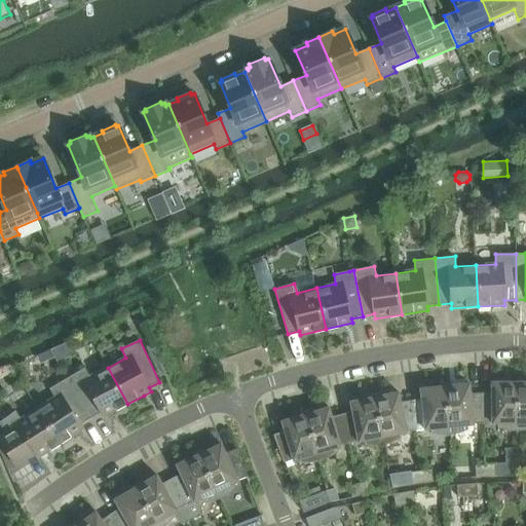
[(67,343),(51,350),(60,364),(74,355),(67,343)]
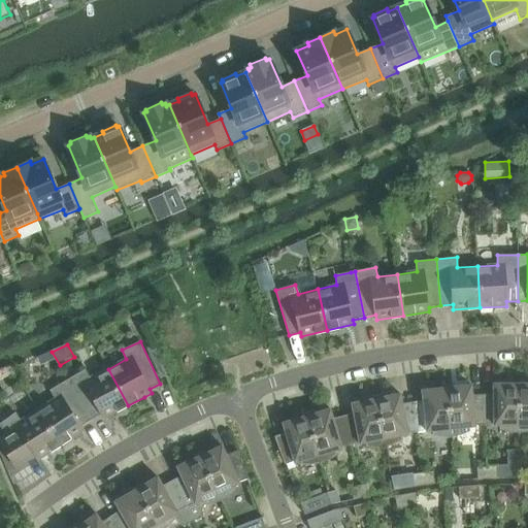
[(156,345),(146,349),(161,380),(167,376),(156,345)]
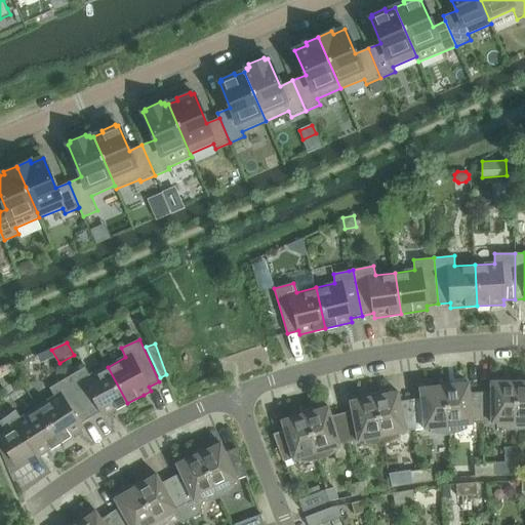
[(90,376),(85,367),(68,377),(91,417),(101,412),(103,416),(117,409),(127,403),(108,367),(90,376)]
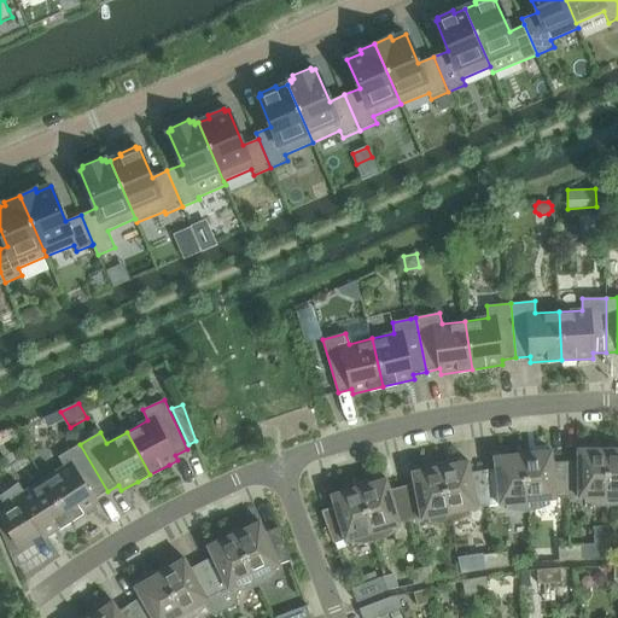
[(99,502),(97,497),(108,491),(80,444),(58,456),(64,467),(45,479),(71,520),(83,513),(99,502)]
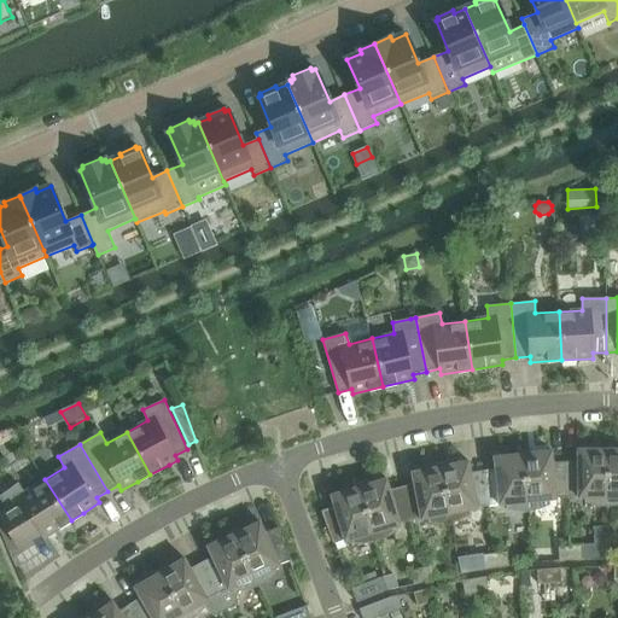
[(599,507),(604,507),(607,507),(607,445),(599,445),(599,453),(594,453),(594,449),(577,449),(578,461),(566,462),(567,497),(578,496),(578,497),(584,497),(584,503),(589,505),(594,506),(599,507)]
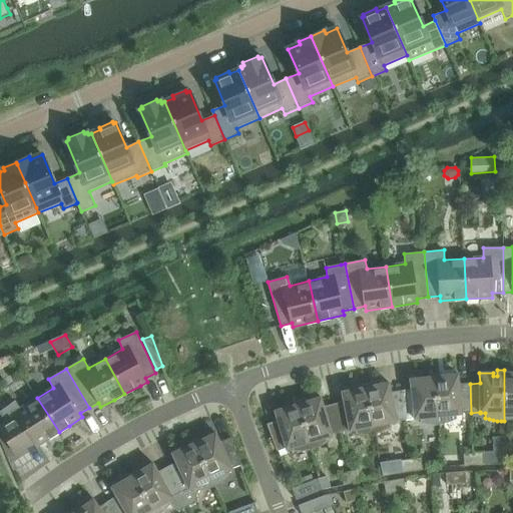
[(512,419),(512,375),(509,376),(509,370),(504,370),(504,421),(506,421),(510,420),(512,420),(512,419)]
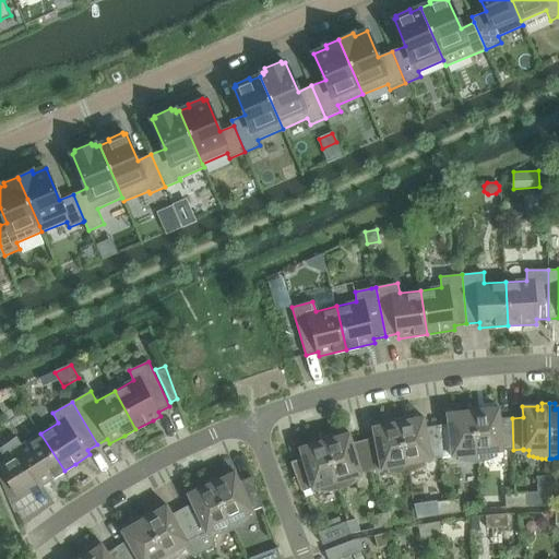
[(470,463),(475,463),(478,463),(473,407),(466,408),(467,414),(462,415),(462,412),(448,413),(449,424),(438,426),(442,458),(451,455),(452,456),(458,456),(458,461),(463,462),(467,463),(470,463)]
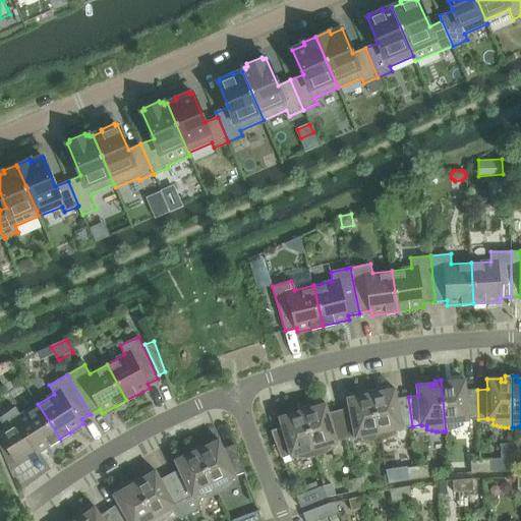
[(458,428),(461,426),(464,425),(463,421),(469,420),(469,419),(478,419),(477,390),(466,390),(465,380),(452,382),(452,384),(447,385),(447,380),(441,380),(446,431),(451,430),(454,429),(458,428)]
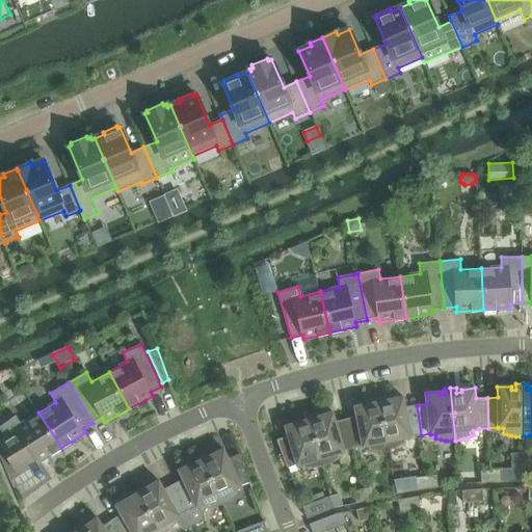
[(400,446),(404,445),(406,443),(405,439),(411,437),(410,436),(421,435),(417,405),(405,407),(403,397),(390,399),(391,402),(386,403),(384,398),(378,399),(389,450),(392,450),(397,448),(400,446)]
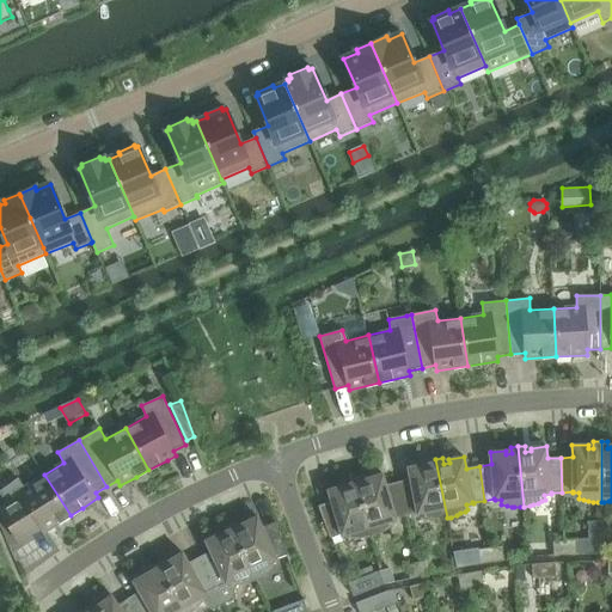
[(441,519),(444,519),(447,518),(435,459),(428,460),(429,466),(423,467),(423,464),(408,467),(410,479),(398,482),(407,515),(417,513),(417,514),(423,513),(424,519),(429,519),(435,519),(441,519)]
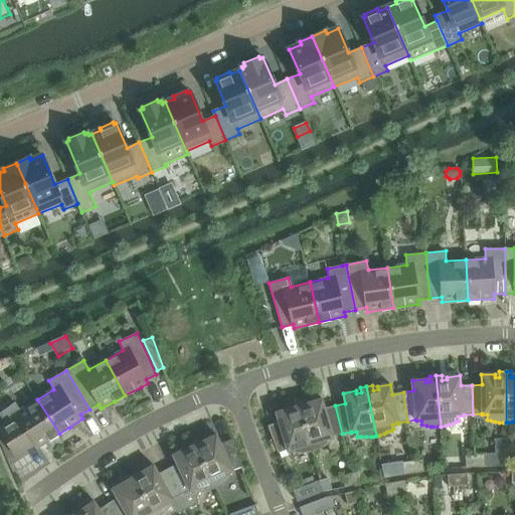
[(324,447),(327,445),(329,443),(328,439),(333,437),(342,434),(335,405),(325,408),(322,398),(309,402),(310,405),(305,406),(304,401),(298,402),(313,451),(317,450),(320,449),(324,447)]
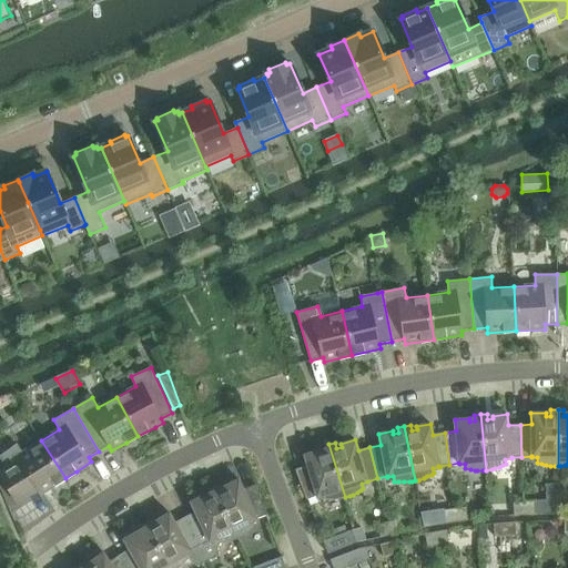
[(17,444),(0,455),(0,458),(7,468),(3,470),(0,472),(0,475),(18,504),(39,490),(41,495),(56,486),(66,478),(41,440),(23,453),(17,444)]
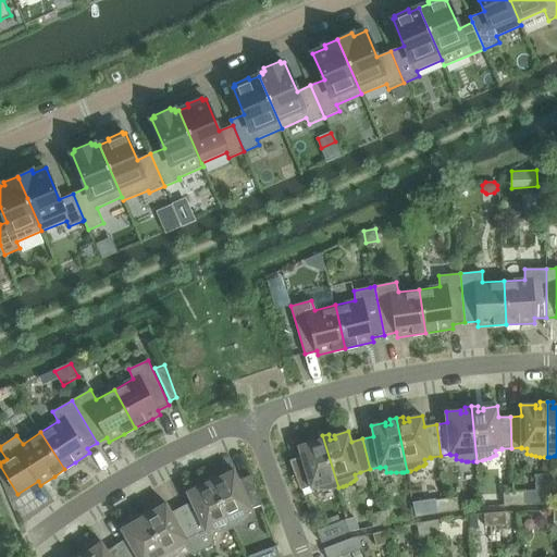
[(330,490),(335,489),(338,487),(322,435),(317,437),(318,443),(313,445),(312,442),(298,446),(301,456),(289,460),(300,491),(310,485),(310,486),(316,485),(318,490),(322,490),(325,490),(330,490)]
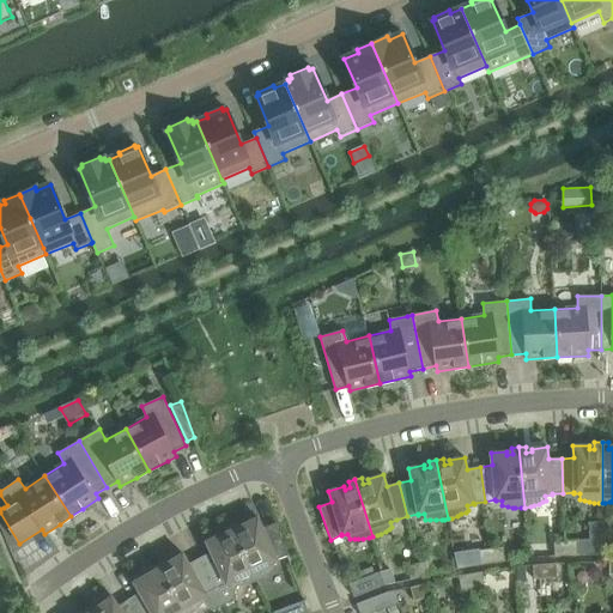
[(268,574),(272,571),(274,569),(272,564),(278,560),(277,559),(289,556),(275,523),(262,528),(258,517),(243,523),(244,527),(240,529),(237,523),(230,526),(256,582),(261,578),(265,576),(268,574)]
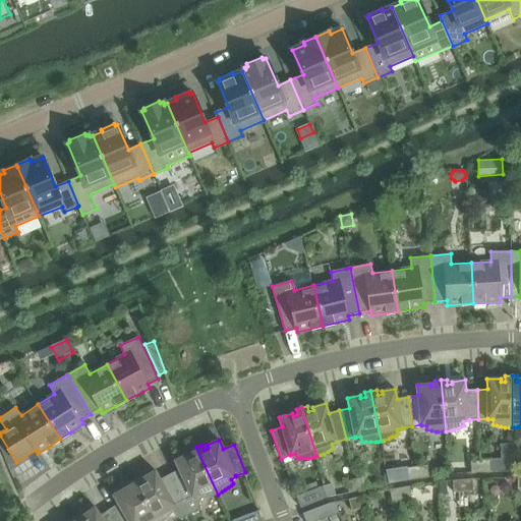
[(212,497),(216,496),(218,495),(195,447),(190,450),(192,455),(188,457),(187,454),(175,460),(179,469),(170,474),(190,514),(200,509),(199,499),(203,499),(208,498),(212,497)]
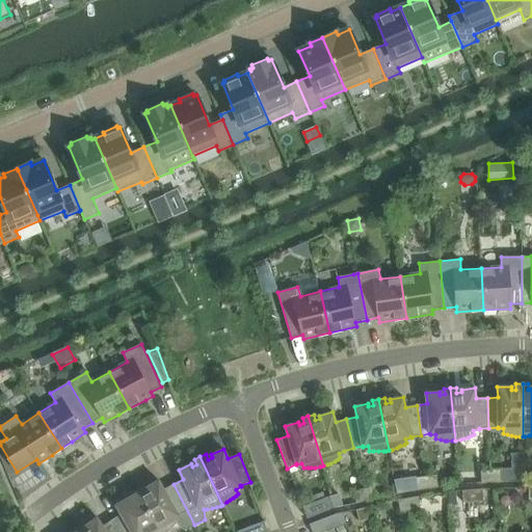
[(501,470),(490,470),(491,482),(501,481),(523,481),(523,469),(501,470)]
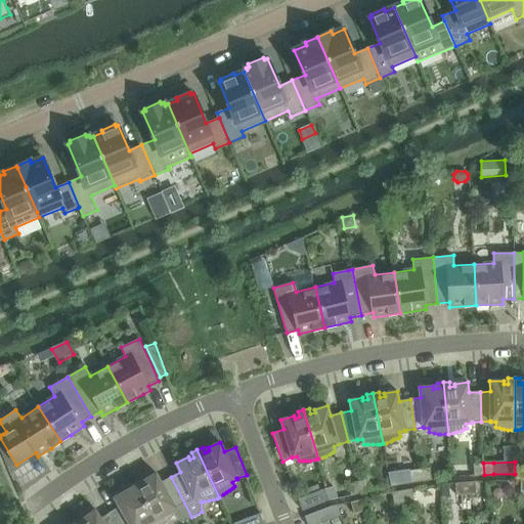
[(483,463),(474,464),(474,476),(484,475),(483,463)]
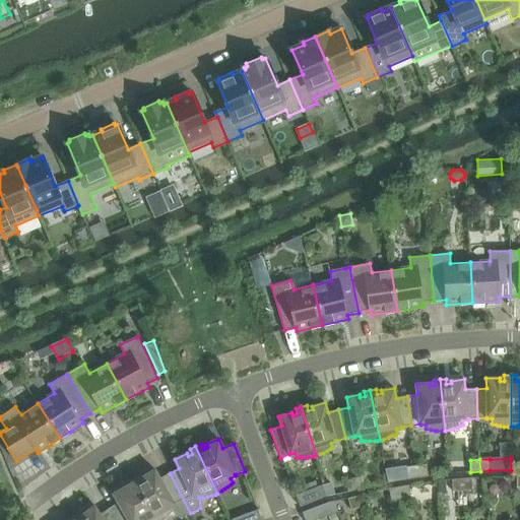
[(418,477),(429,476),(427,464),(416,466),(418,477)]
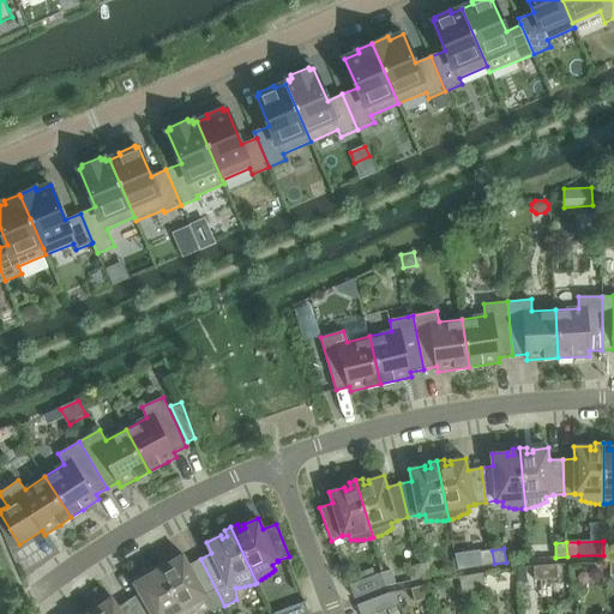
[(492,551),(481,552),(483,565),(494,564),(492,551)]
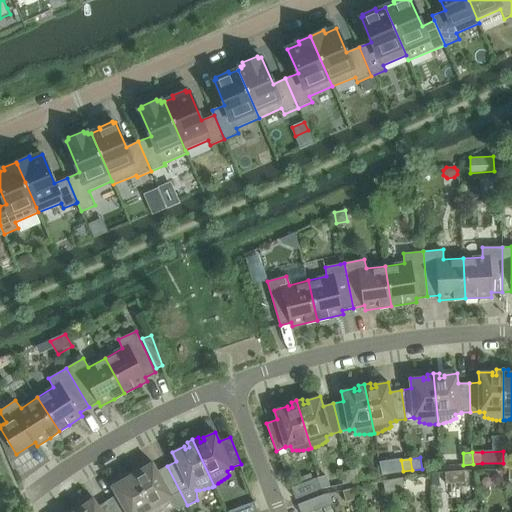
[(166,508),(169,506),(170,504),(178,510),(187,505),(167,466),(158,471),(153,462),(141,469),(143,471),(138,474),(136,469),(131,472),(154,511),(161,511),(163,511),(166,508)]
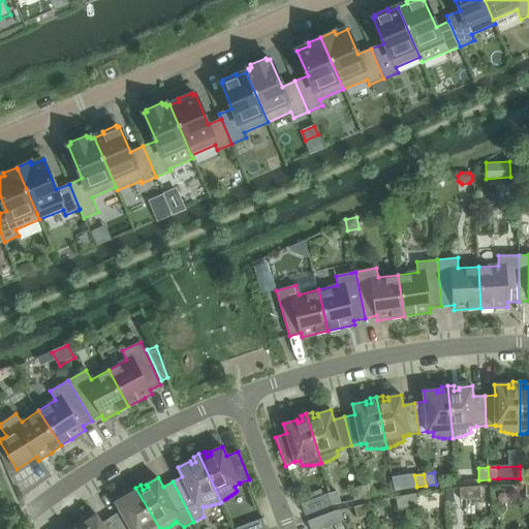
[(365,497),(374,495),(371,484),(362,486),(365,497)]
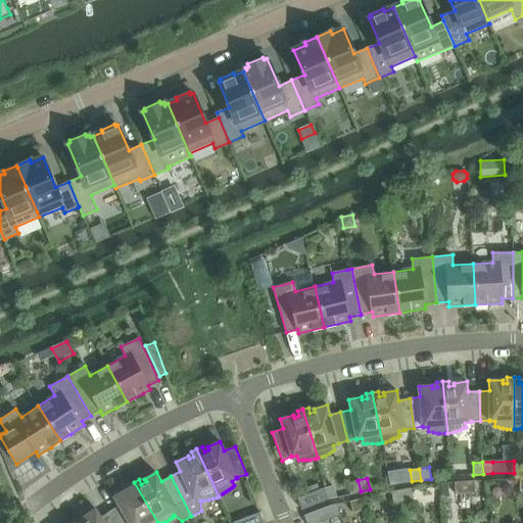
[(358,480),(347,482),(350,494),(361,491),(358,480)]
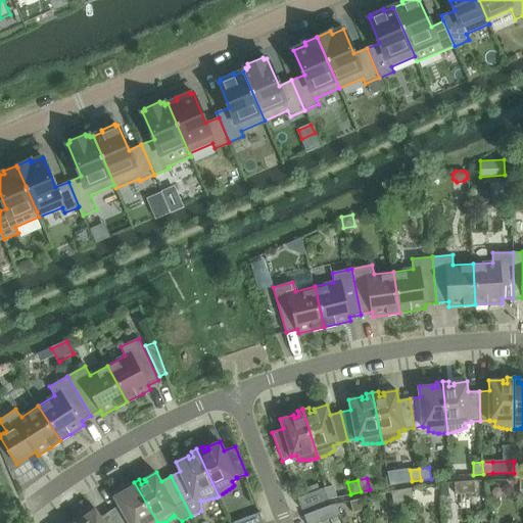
[(465,493),(475,492),(474,480),(464,481),(465,493)]
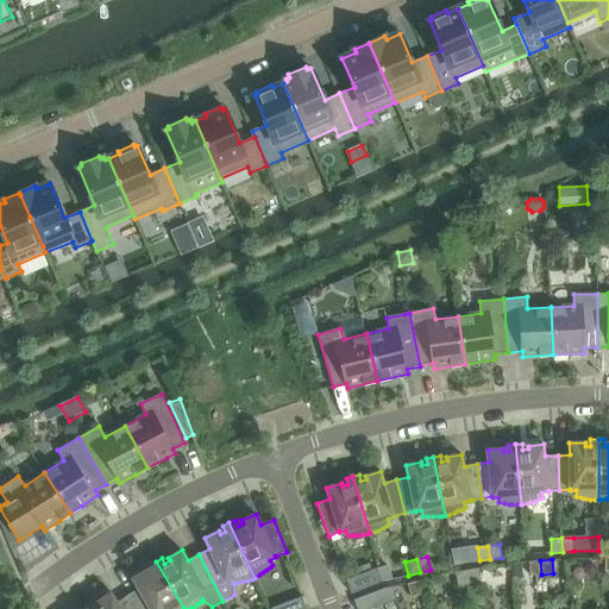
[(540,560),(529,562),(531,576),(541,575),(540,560)]
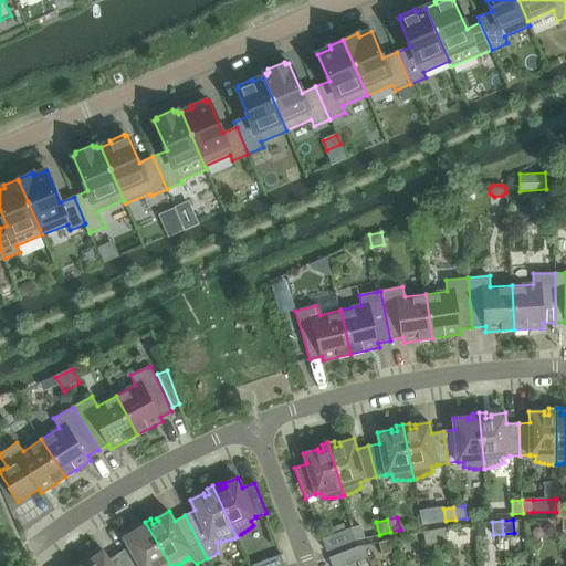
[(170,565),(145,522),(139,525),(142,531),(137,533),(136,530),(123,537),(128,547),(119,553),(127,565),(170,565)]
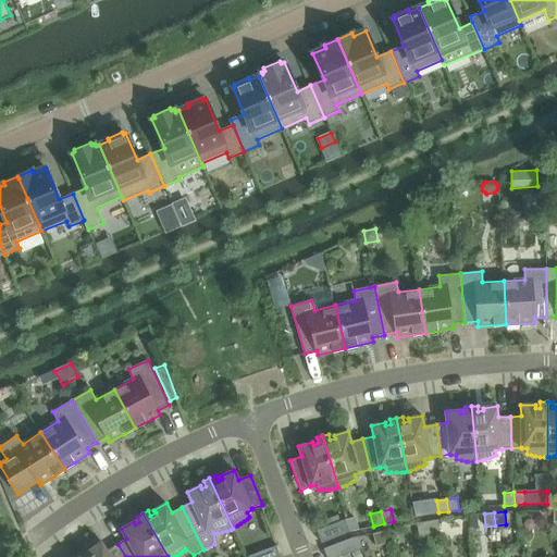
[(321,543),(350,532),(345,520),(317,531),(321,543)]
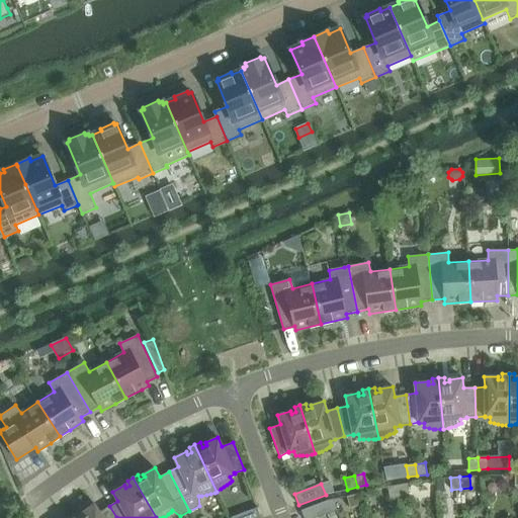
[(400,497),(409,495),(407,484),(398,485),(400,497)]
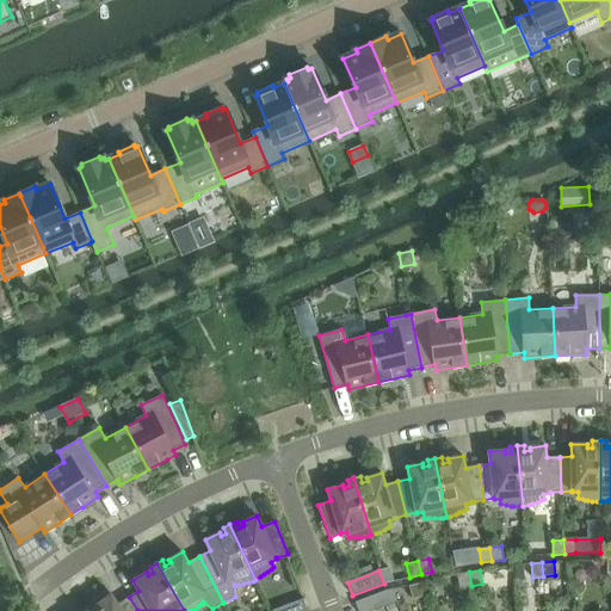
[(469,572),(457,574),(460,588),(471,586),(469,572)]
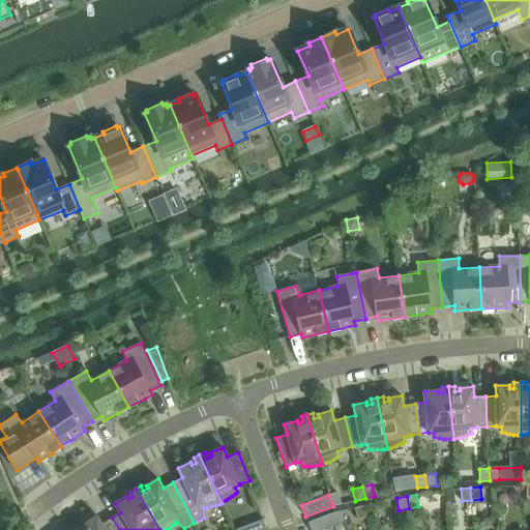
[(364,505),(355,508),(358,520),(367,518),(364,505)]
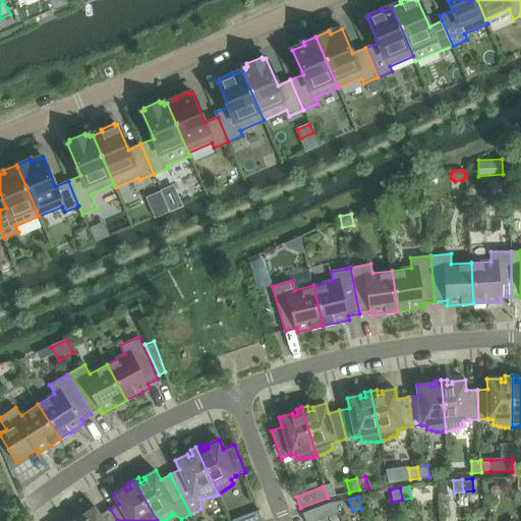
[(336,502),(330,504),(303,514),(305,520),(317,520),(334,515),(339,513),(336,502)]
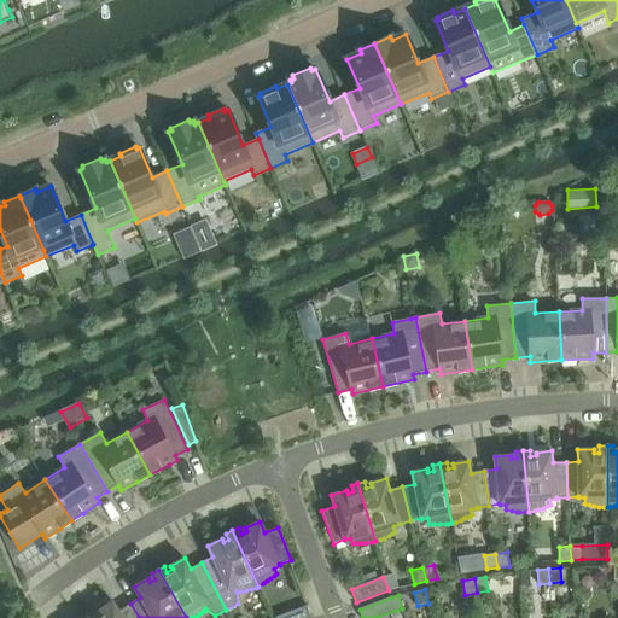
[(139,617),(130,604),(120,611),(112,601),(99,611),(101,613),(97,617),(93,611),(87,616),(89,617),(139,617)]
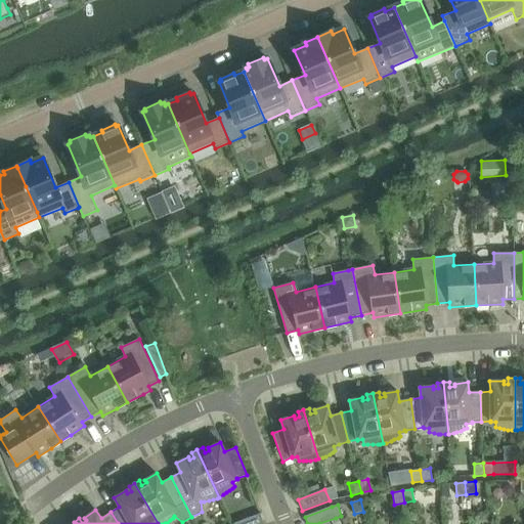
[(263,523),(260,514),(233,523),(232,523),(263,523)]
